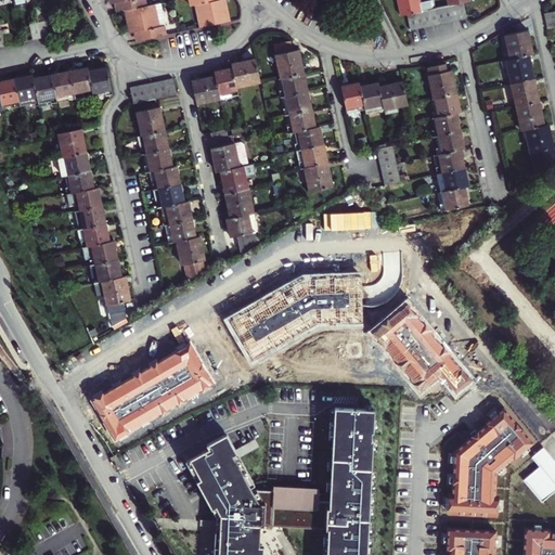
[(116,0),(119,14),(125,13),(149,9),(146,0),(110,0),(111,1),(113,0),(116,0)]
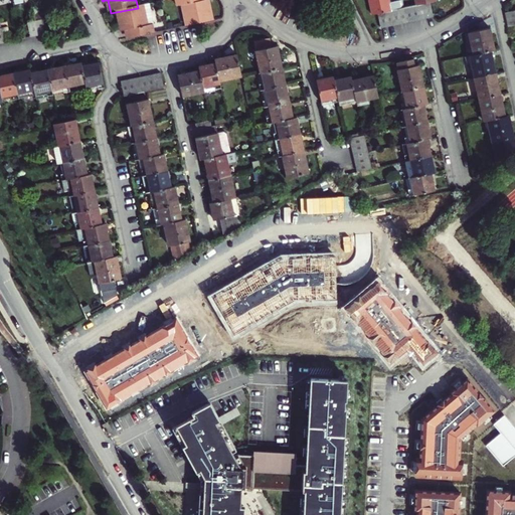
[(204,8),(202,0),(175,0),(176,8),(181,8),(185,30),(213,24),(209,6),(204,8)]
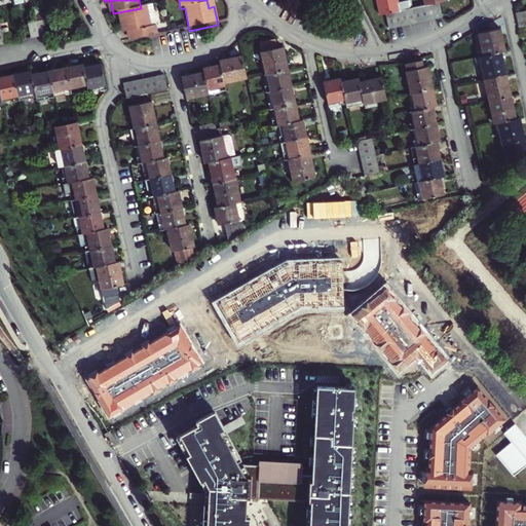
[(415,7),(413,0),(406,0),(401,1),(400,0),(378,0),(382,14),(386,13),(393,12),(400,10),(407,9),(413,8),(415,7)]
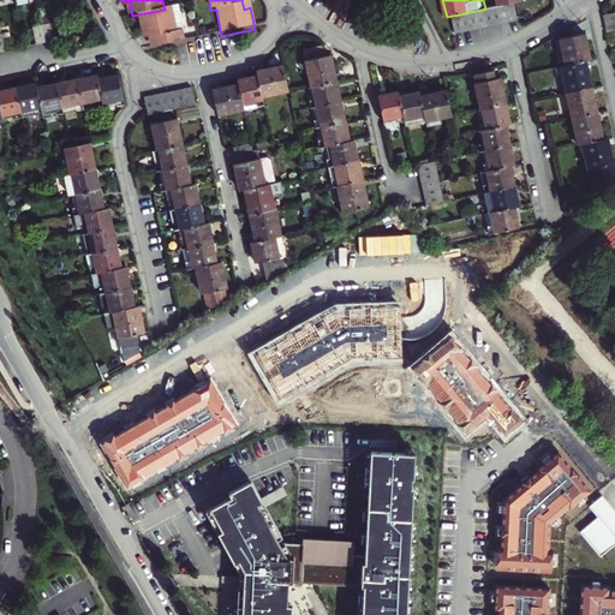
[(514,3),(507,4),(511,21),(519,19),(514,3)]
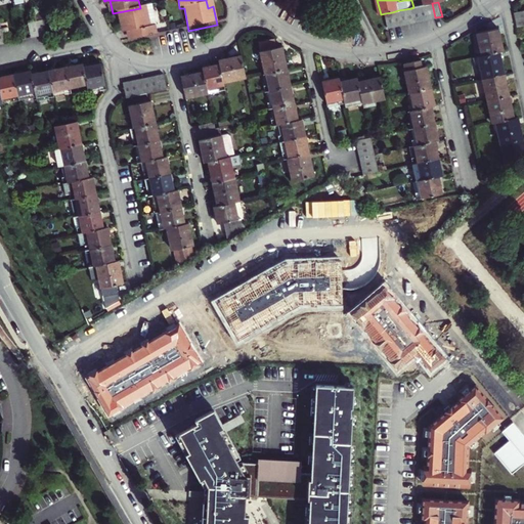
[(435,17),(432,3),(426,5),(429,19),(435,17)]
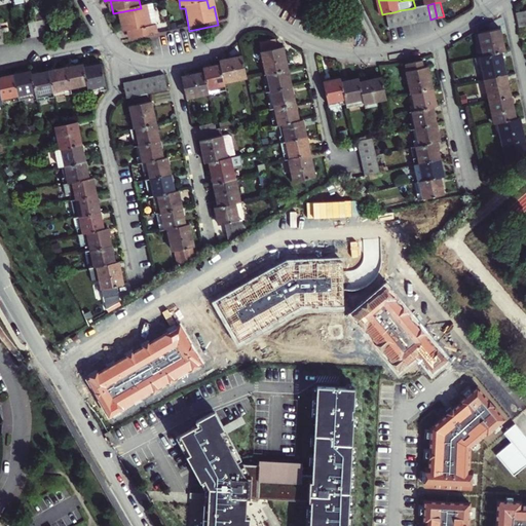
[(141,8),(118,12),(122,31),(128,30),(130,42),(157,37),(155,28),(156,28),(152,5),(146,7),(141,8)]
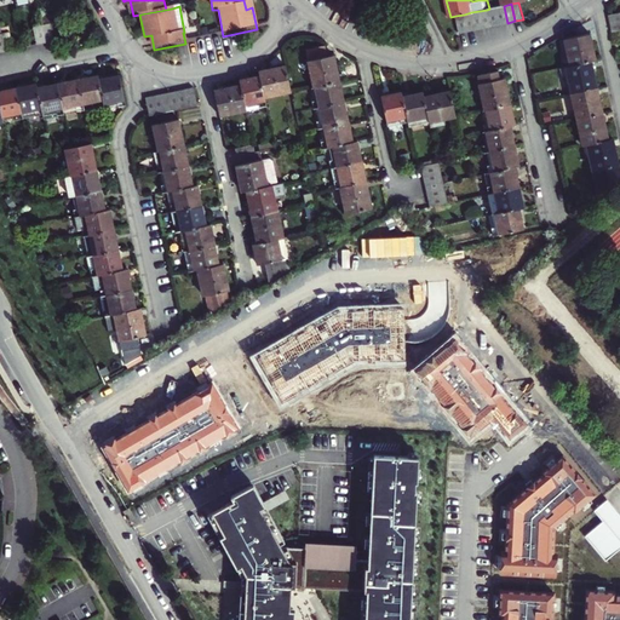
[(504,6),(495,7),(499,24),(507,23),(504,6)]
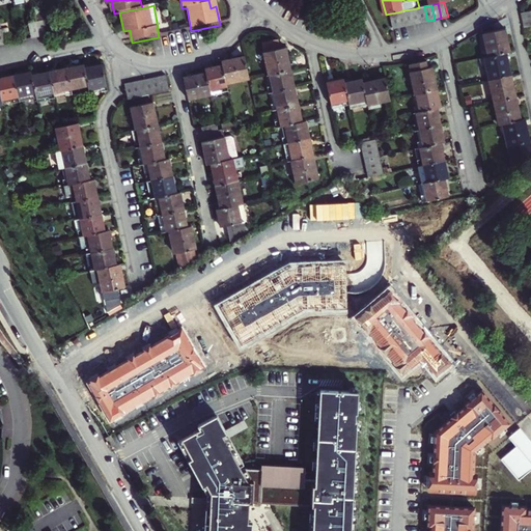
[(419,7),(417,8),(420,23),(427,21),(424,6),(419,7)]
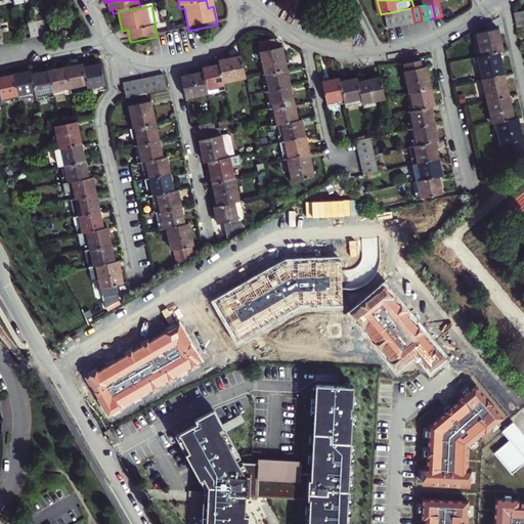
[(411,8),(405,9),(408,24),(415,23),(411,8)]
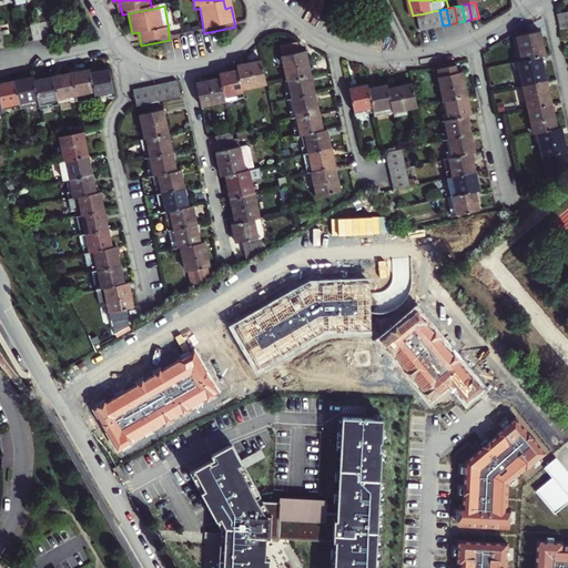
[(443,26),(439,10),(432,11),(435,27),(443,26)]
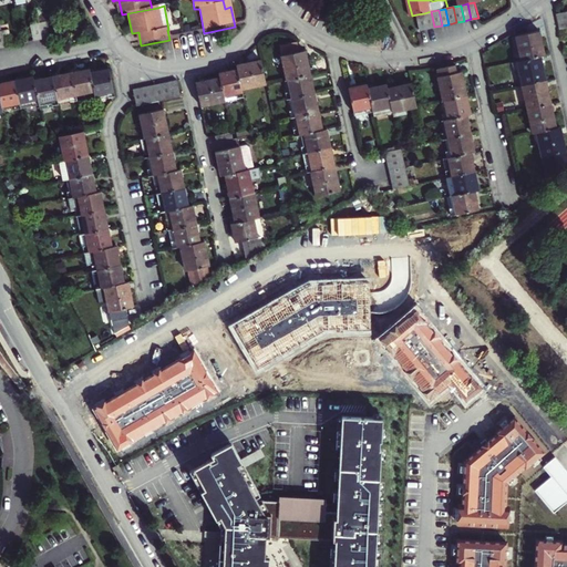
[(566,10),(556,13),(558,20),(566,18),(566,10)]
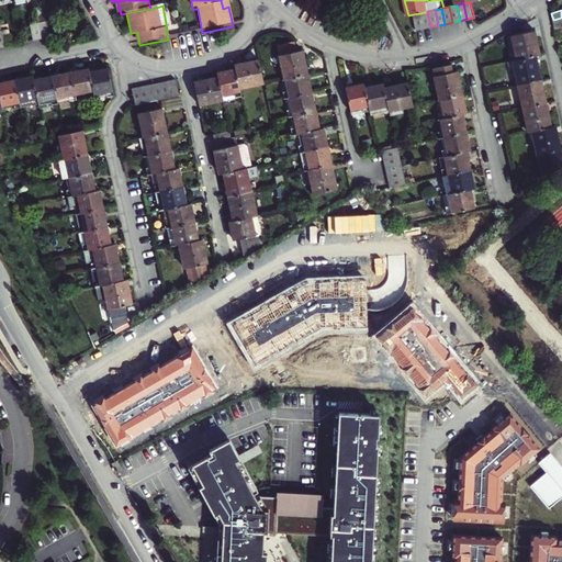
[(427,11),(420,13),(424,29),(430,26),(427,11)]
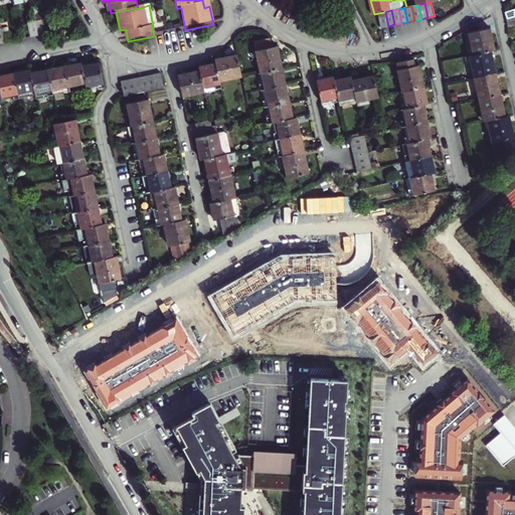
[(378,13),(381,27),(388,26),(385,12),(378,13)]
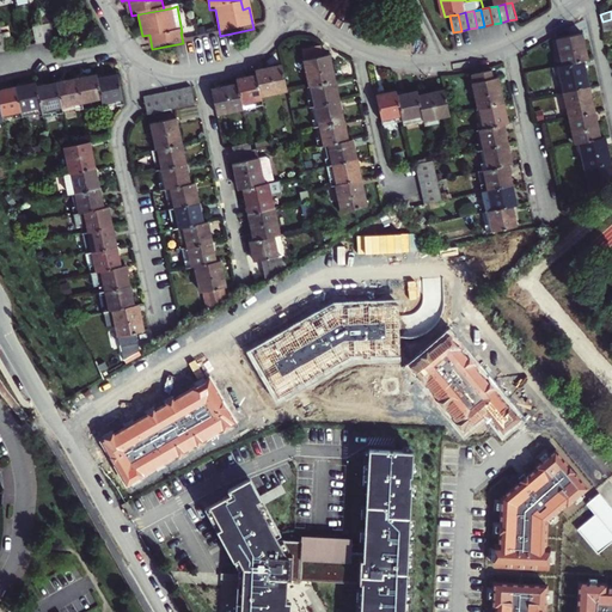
[(50,25),(43,26),(47,43),(54,42),(50,25)]
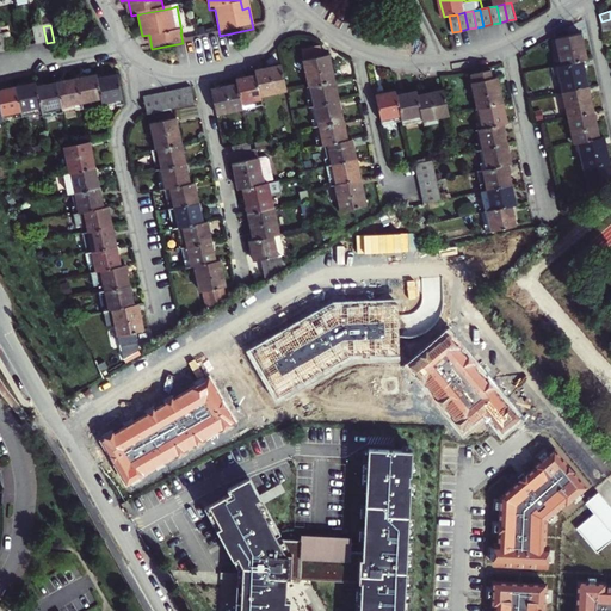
[(47,43),(43,26),(35,28),(38,44),(47,43)]
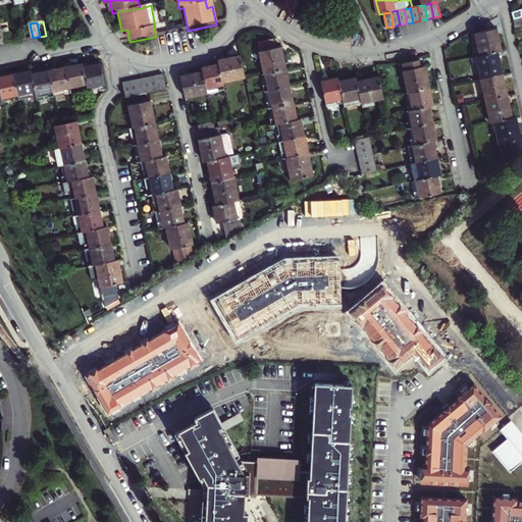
[(5,44),(13,43),(9,29),(2,30),(5,44)]
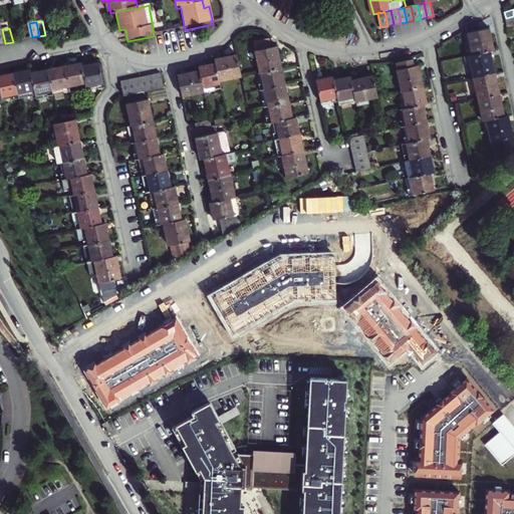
[(472,44),(474,54),(489,51),(494,50),(490,28),(473,31),(475,44),(472,44)]
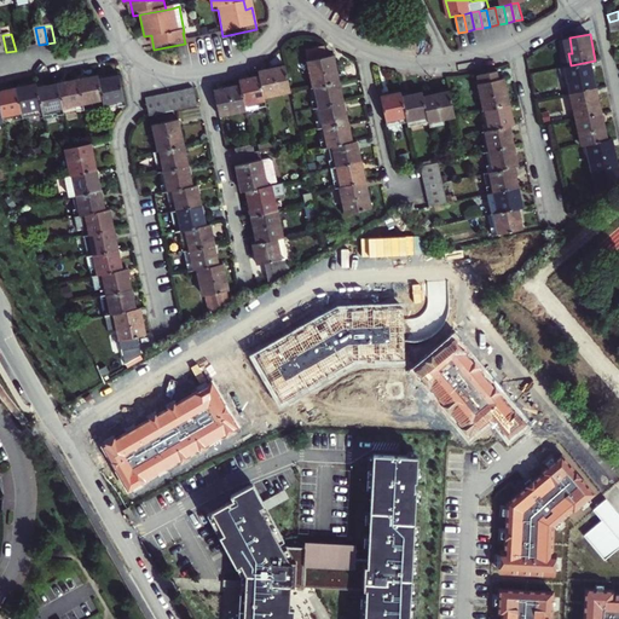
[(339,80),(334,55),(325,57),(323,46),(306,50),(307,61),(312,59),(314,73),(311,73),(313,86),(316,85),(339,80)]
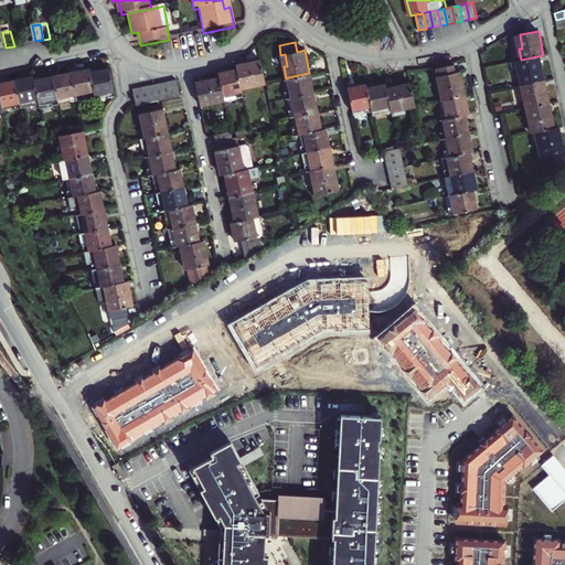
[(524,85),(543,81),(537,56),(521,60),(510,62),(519,86),(520,85),(524,85)]
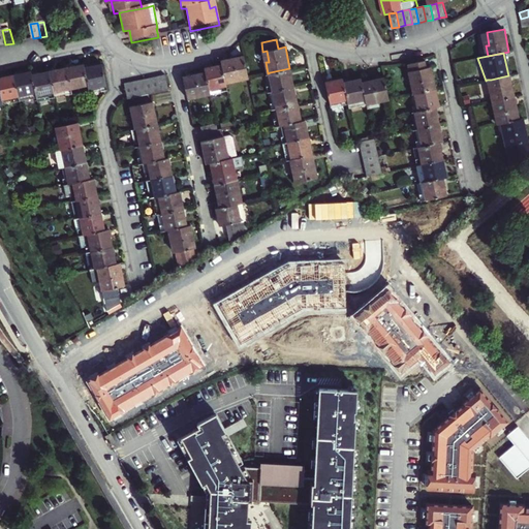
[(238,78),(239,81),(249,78),(244,56),(222,61),(222,65),(225,80),(238,78)]
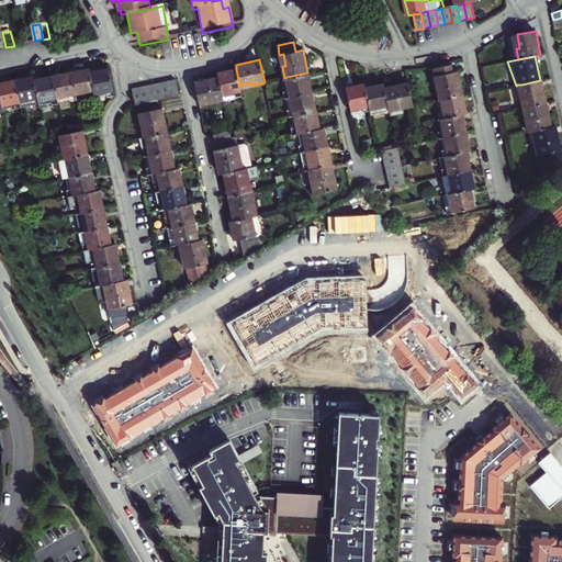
[(462,96),(458,71),(453,72),(452,65),(434,69),(435,76),(439,75),(441,88),(438,89),(440,100),(442,100),(462,96)]
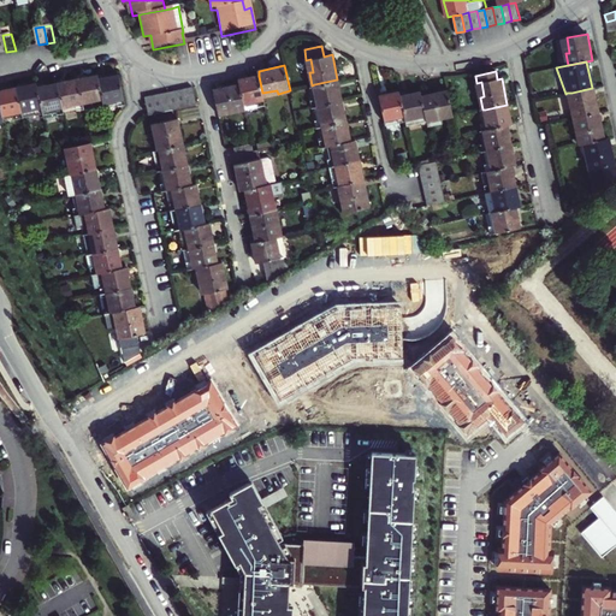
[(99,75),(78,80),(86,107),(106,104),(105,101),(100,78),(99,75)]
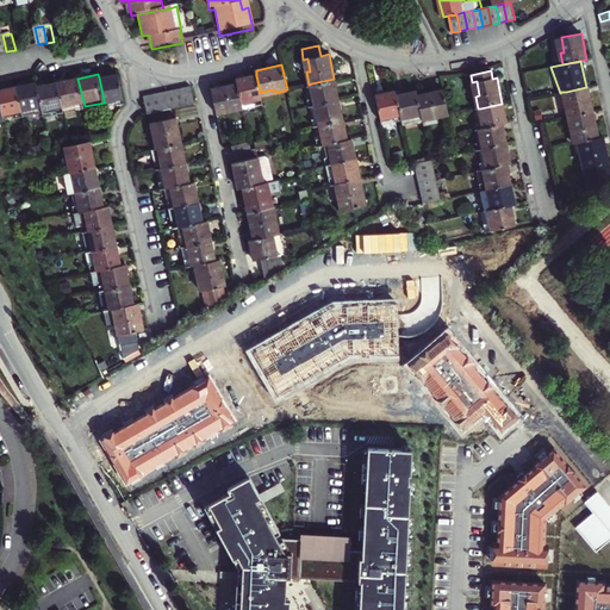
[(118,104),(125,103),(118,74),(99,78),(104,100),(117,98),(118,101),(118,104)]
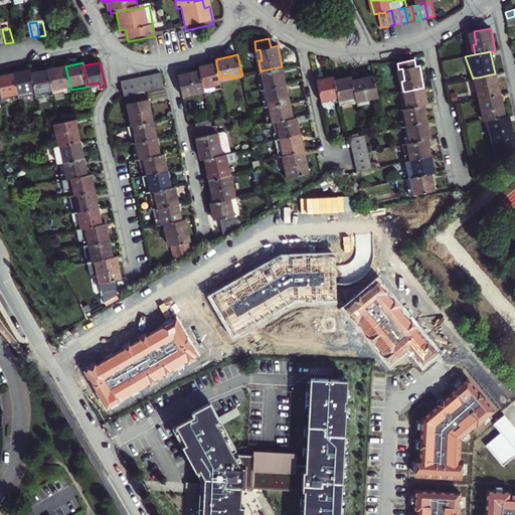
[(200,70),(204,87),(205,92),(216,90),(221,89),(220,80),(219,77),(216,63),(200,67),(200,70)]
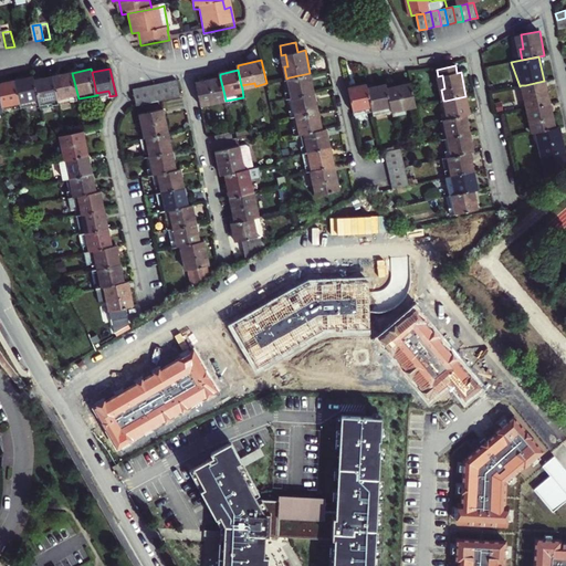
[(54,76),(59,98),(71,95),(72,98),(72,101),(79,100),(79,98),(72,73),(54,76)]
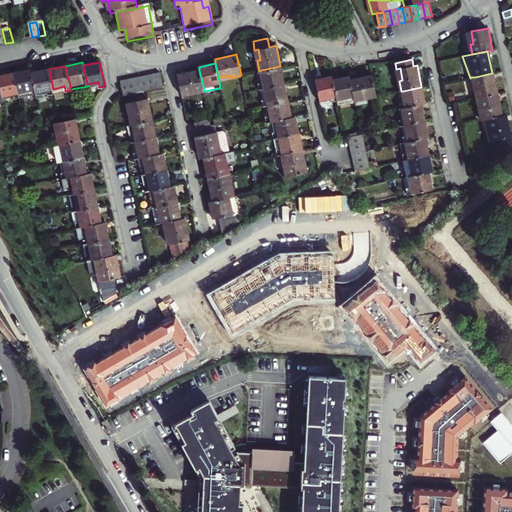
[(280,66),(261,70),(264,81),(261,81),(258,82),(259,88),(262,87),(265,87),(284,83),(280,66)]
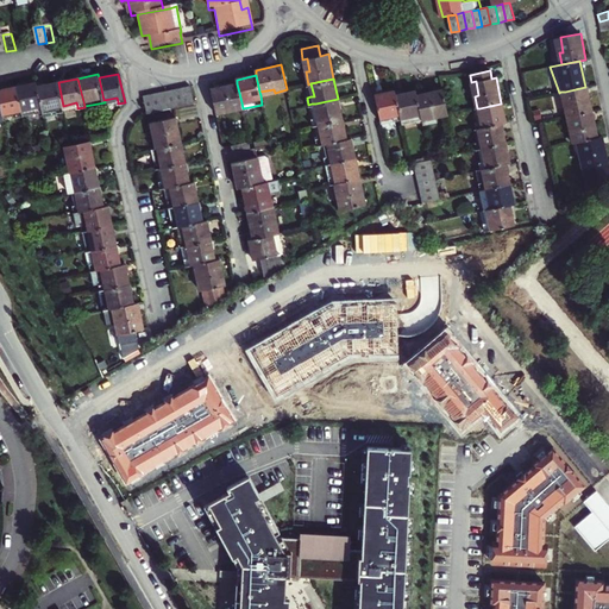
[(37,82),(18,87),(23,110),(24,113),(37,111),(37,113),(44,112),(44,111),(38,87),(37,82)]
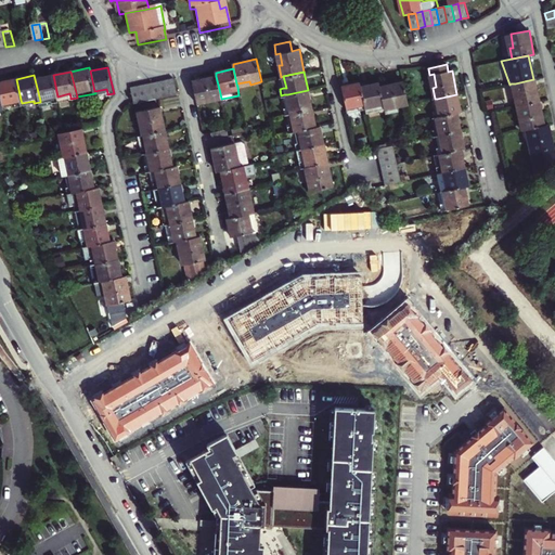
[(53,75),(35,79),(40,101),(52,98),(52,101),(53,103),(59,102),(59,100),(57,97),(53,75)]
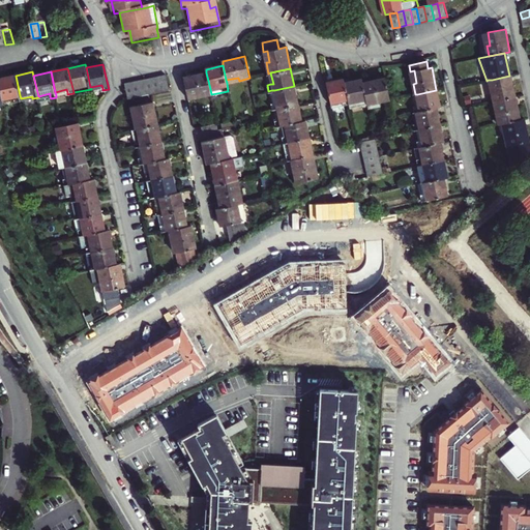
[(210,89),(206,72),(183,78),(187,96),(201,93),(201,96),(211,94),(210,89)]
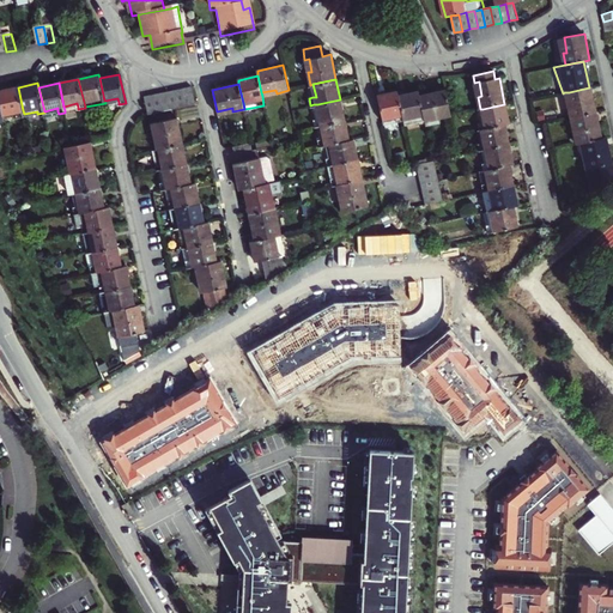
[(0,90),(0,98),(4,115),(16,113),(17,116),(17,119),(25,117),(24,114),(23,110),(18,87),(0,90)]
